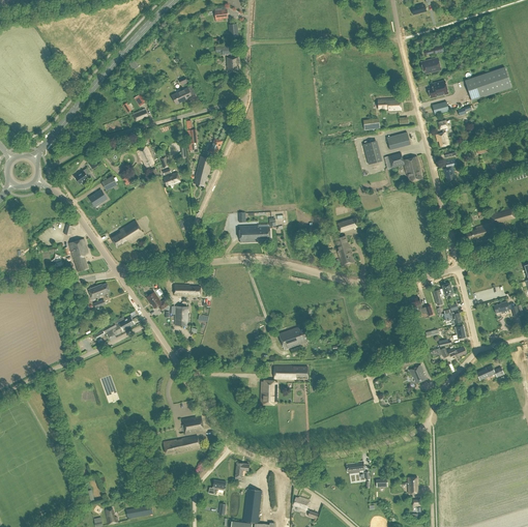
[(422,2),(410,6),(412,12),(424,9),(422,2)]
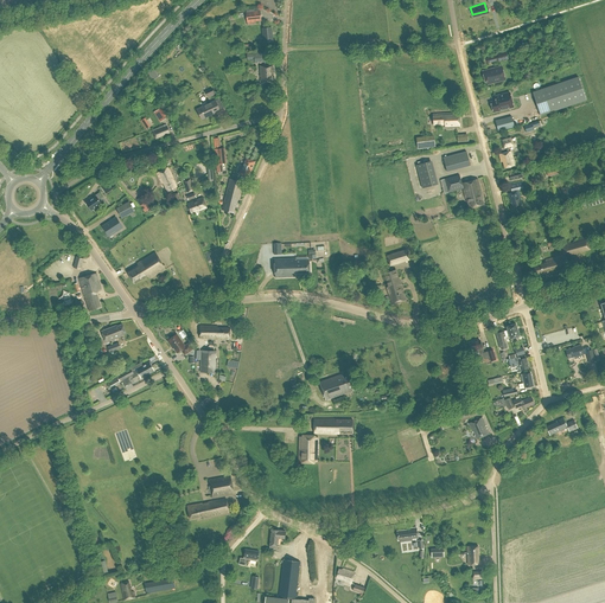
[(262,39),(271,38),(269,24),(260,25),(262,39)]
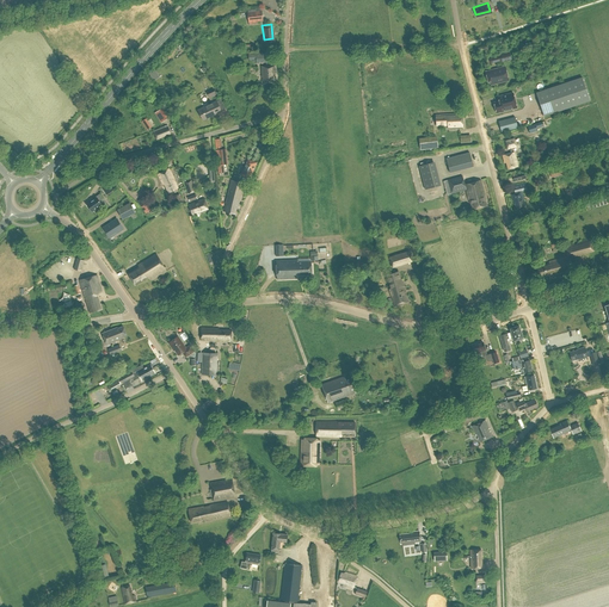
[(253,57),(253,60),(265,60),(264,48),(246,49),(246,57),(253,57)]
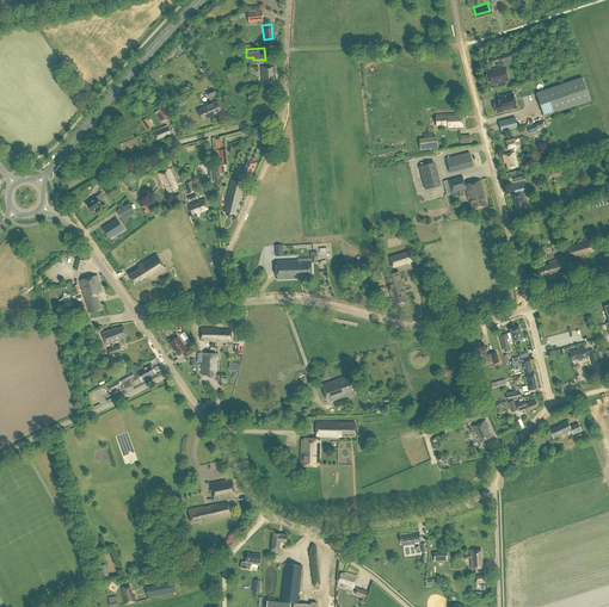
[(496,51),(487,54),(487,56),(485,56),(486,60),(497,57),(497,59),(512,55),(511,50),(502,51),(502,50),(496,53),(496,51)]
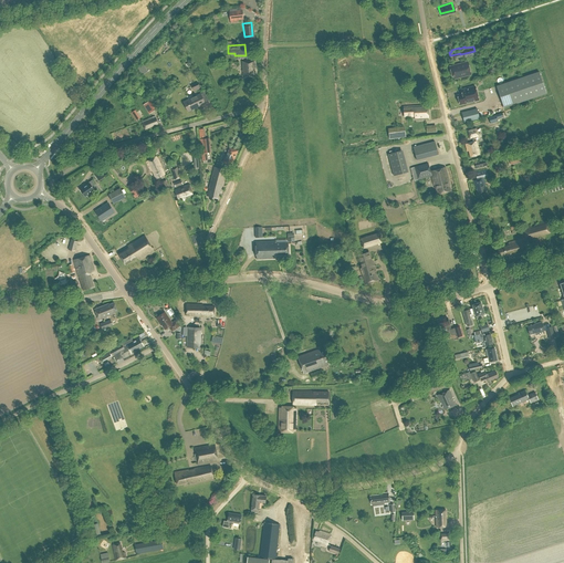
[(240,64),(241,72),(254,71),(254,68),(256,68),(254,56),(239,58),(240,64)]
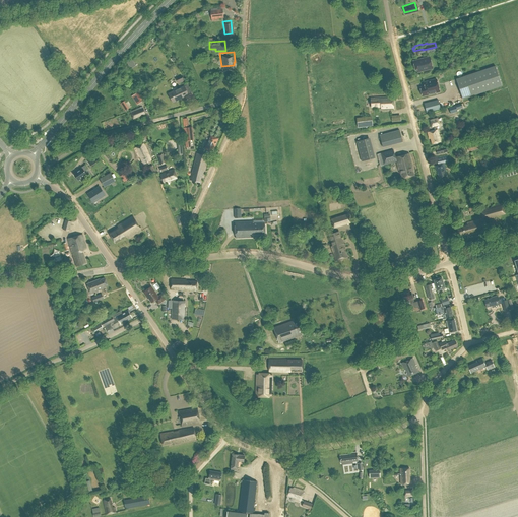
[(415,66),(416,69),(431,66),(428,54),(411,58),(413,67),(415,66)]
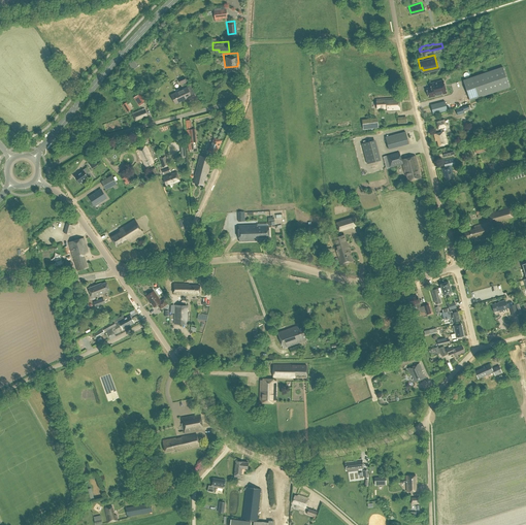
[(468,97),(507,84),(500,64),(461,77),(468,97)]
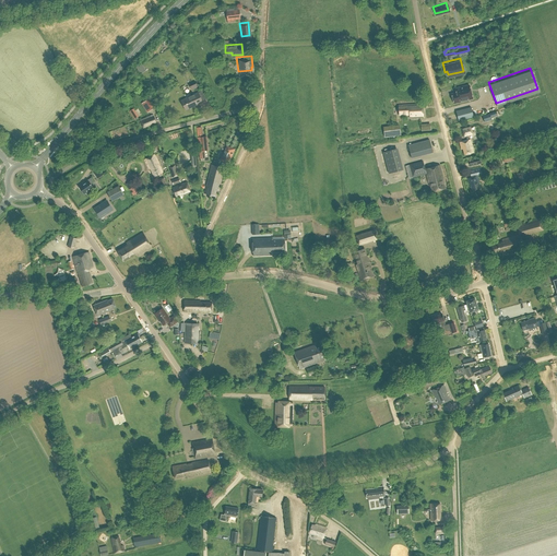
[(187,82),(189,87),(196,84),(193,79),(187,82)]
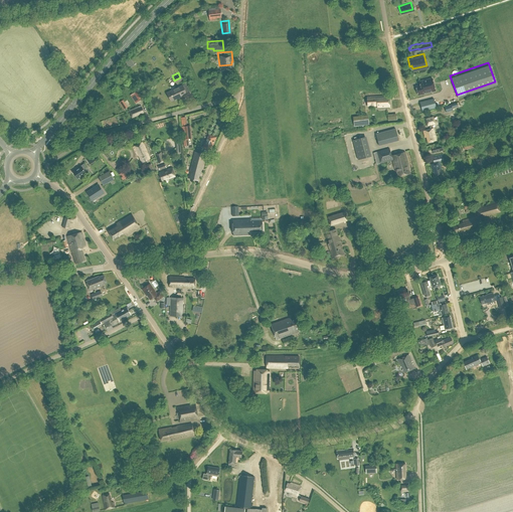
[(417,78),(418,82),(414,83),(416,93),(434,88),(431,75),(417,78)]
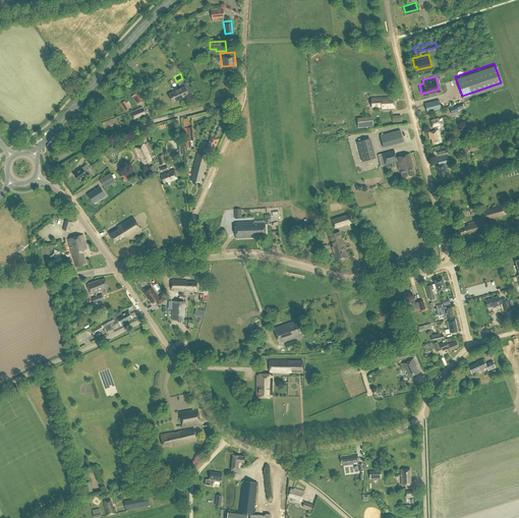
[(170,90),(173,98),(179,95),(179,96),(186,93),(182,83),(170,90)]
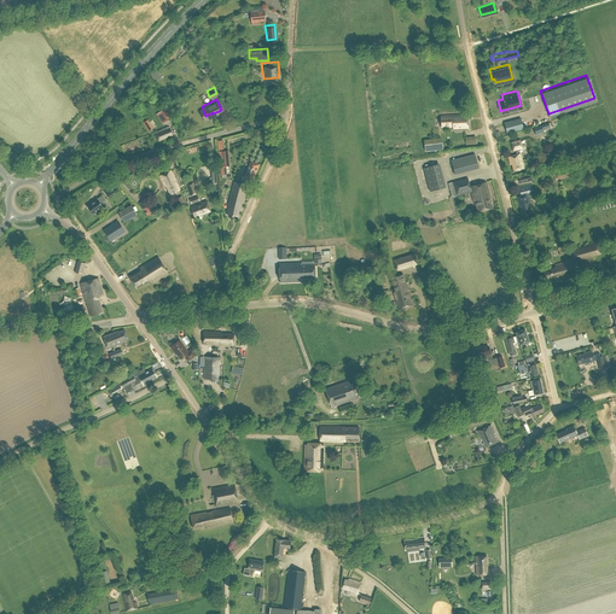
[(158,109),(164,118),(169,115),(163,105),(158,109)]
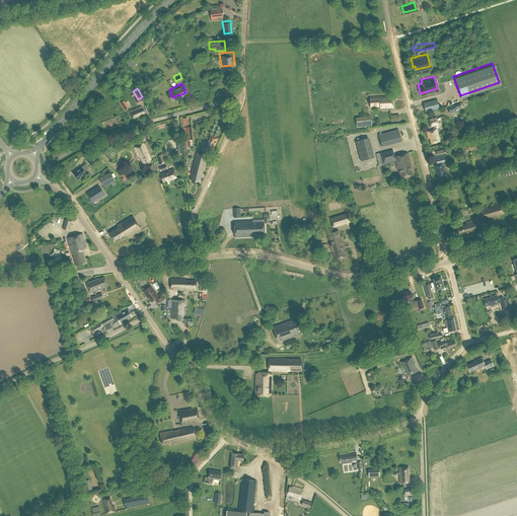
[(368,104),(378,103),(379,106),(391,105),(390,93),(368,94),(368,104)]
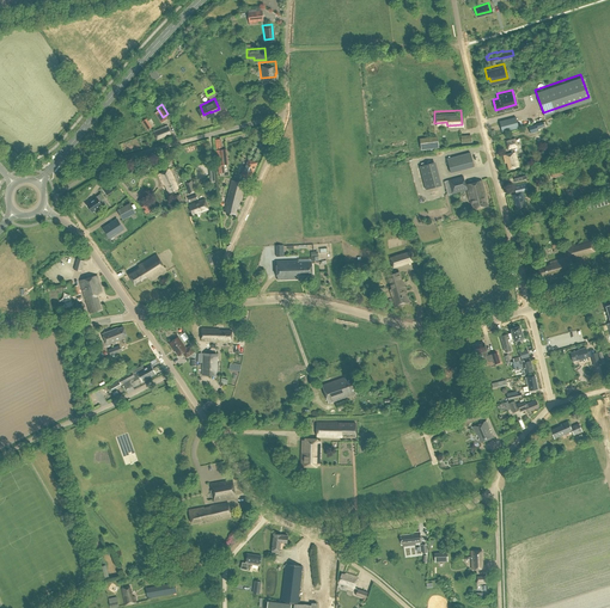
[(513,114),(496,118),(500,129),(516,126),(513,114)]
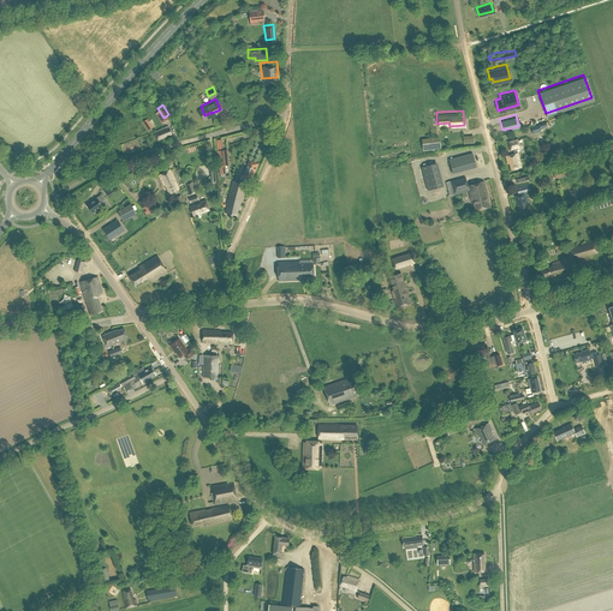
[(545,125),(548,124),(546,118),(529,124),(531,131),(539,129),(537,126),(545,124),(545,125)]
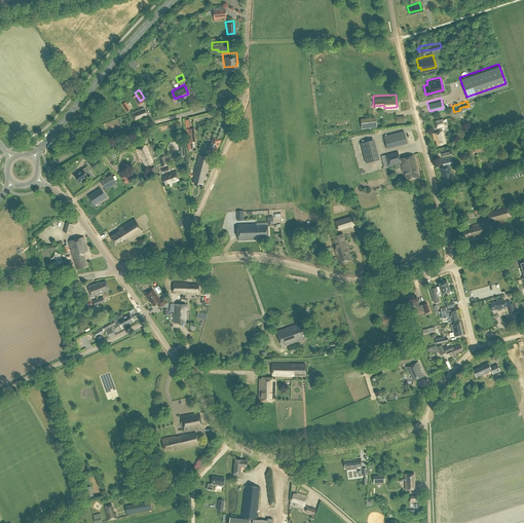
[(145,112),(142,105),(131,110),(134,117),(145,112)]
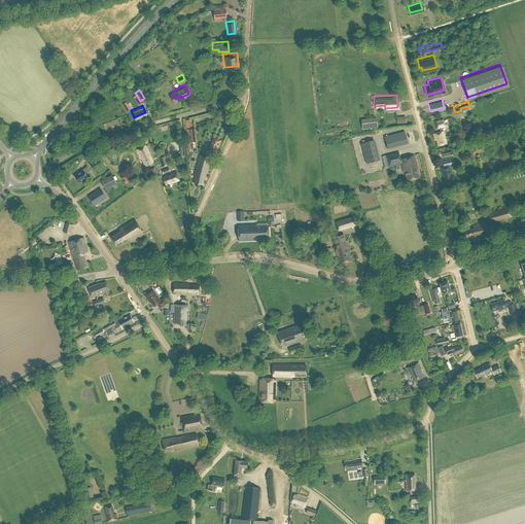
[(434,137),(436,143),(444,141),(441,129),(440,129),(439,125),(443,124),(442,116),(433,118),(434,123),(434,126),(438,125),(439,129),(431,131),(433,138),(434,137)]
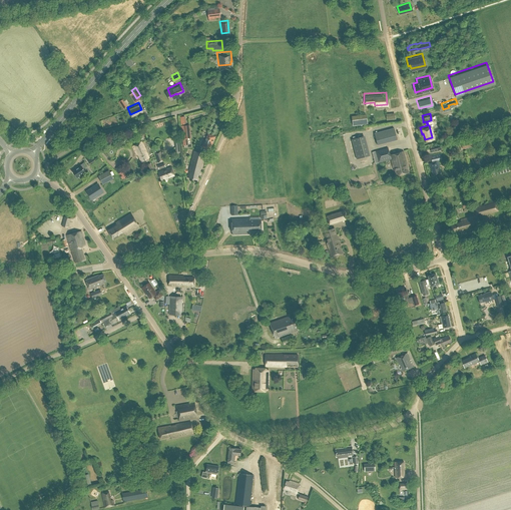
[(177,123),(180,142),(186,142),(185,136),(189,135),(187,122),(177,123)]
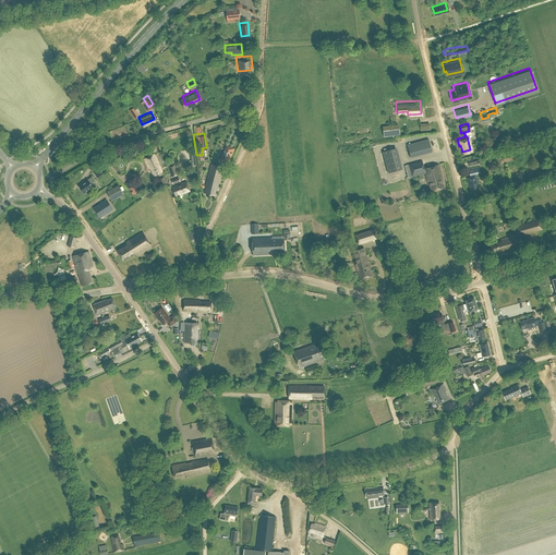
[(202,190),(213,193),(214,186),(216,186),(219,175),(217,173),(218,170),(220,171),(221,165),(220,165),(222,159),(226,160),(232,146),(228,144),(225,143),(219,157),(220,157),(218,164),(209,161),(202,190)]
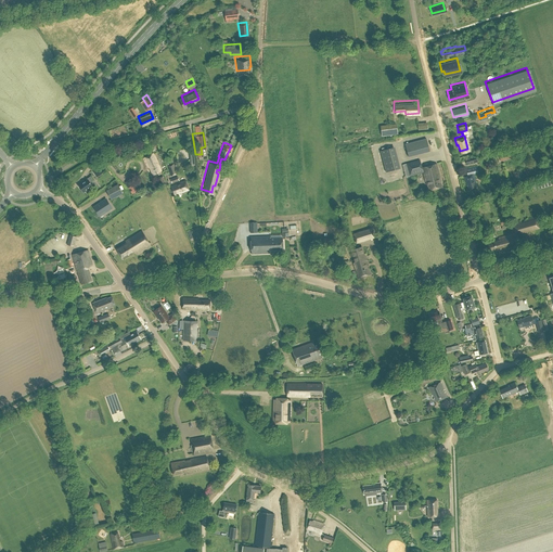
[(508,148),(497,150),(499,157),(510,154),(508,148)]
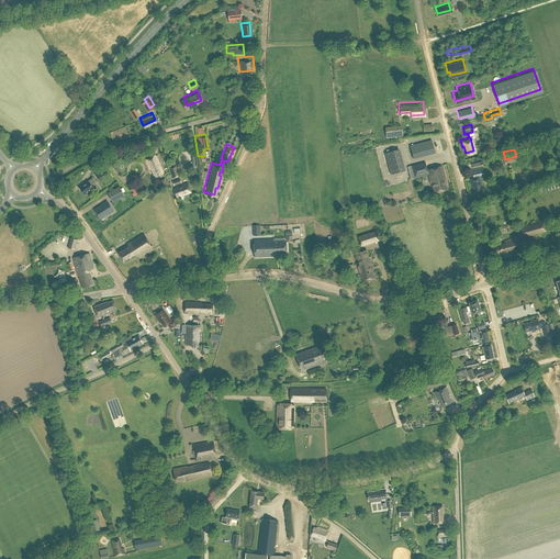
[(157,161),(153,153),(143,157),(148,167),(149,166),(153,175),(161,170),(157,161)]
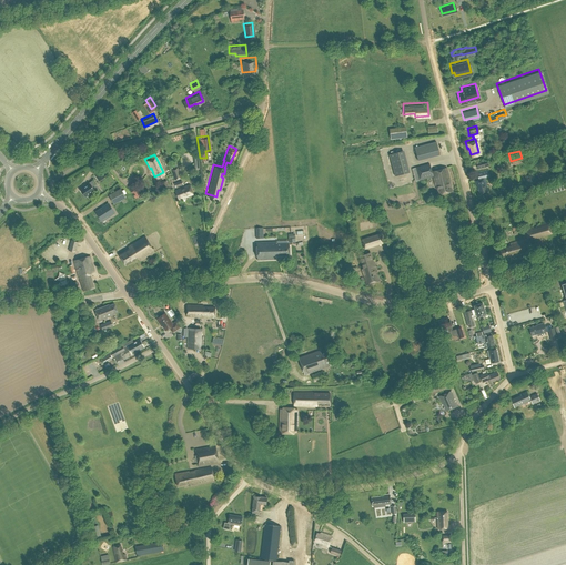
[(474,160),(475,165),(487,163),(485,157),(474,160)]
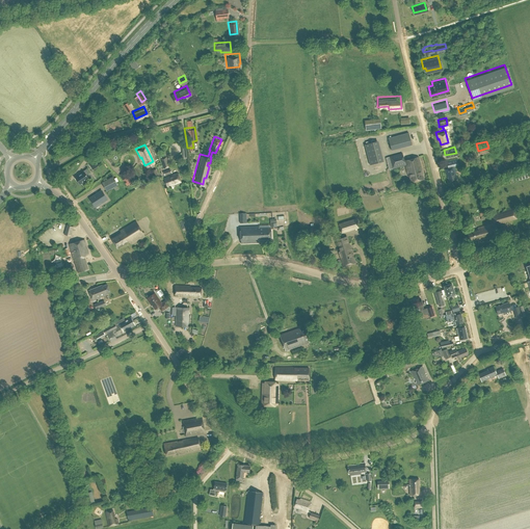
[(387,167),(391,166),(403,162),(405,170),(406,170),(407,175),(409,180),(422,177),(419,166),(420,166),(416,154),(402,158),(400,151),(383,155),(387,167)]
